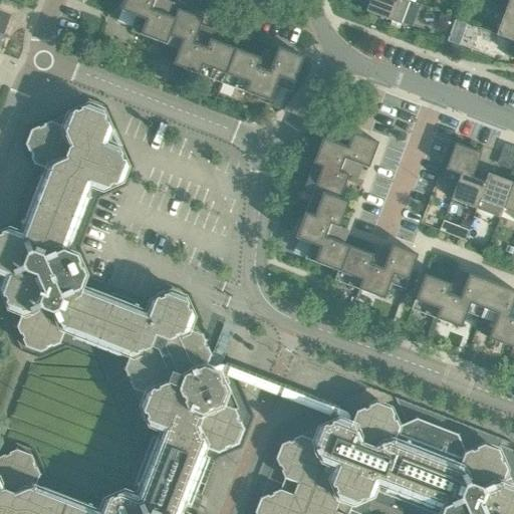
[(173,19),(151,10),(154,0),(161,0),(165,1),(164,0),(124,0),(120,12),(136,17),(131,32),(164,44),(173,19)]
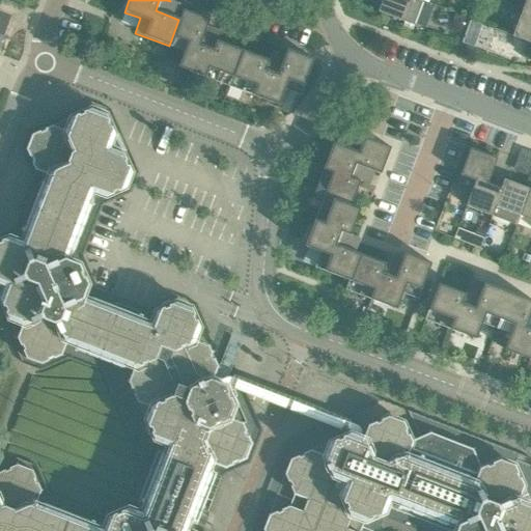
[(403,22),(412,0),(382,0),(378,12),(403,22)]
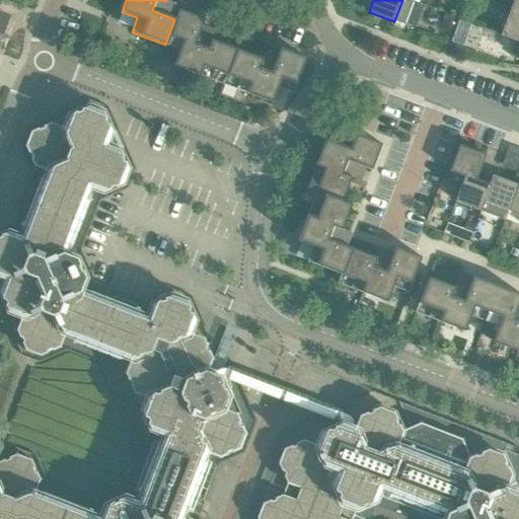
[(518,14),(518,0),(513,0),(510,11),(518,14)]
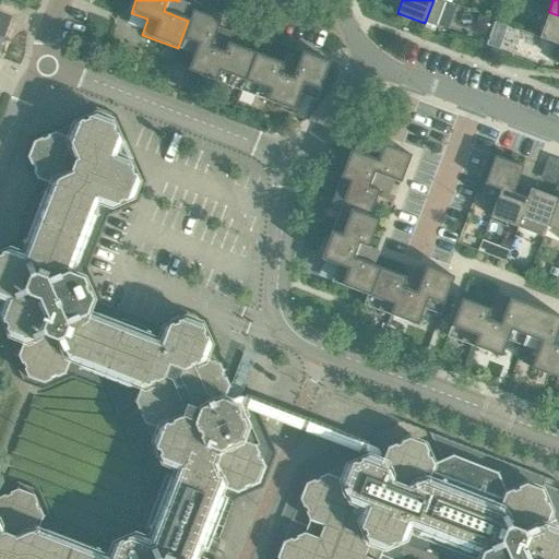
[(240,91),(254,54),(227,43),(224,52),(210,48),(219,22),(192,11),(188,21),(178,48),(193,55),(188,71),(240,91)]
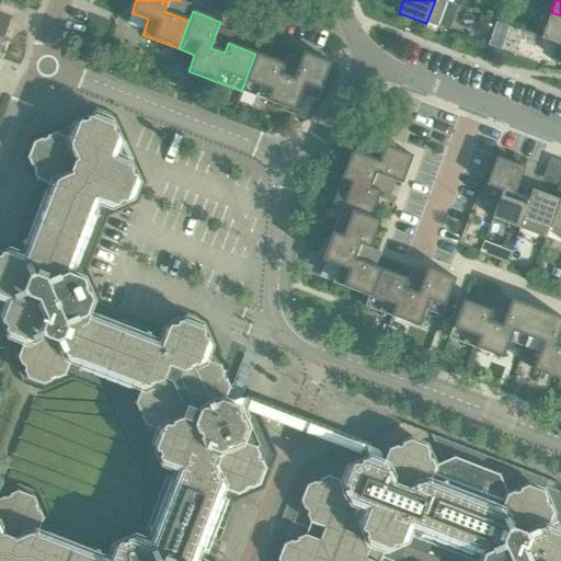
[(560,15),(551,12),(540,38),(558,45),(560,46),(560,15)]
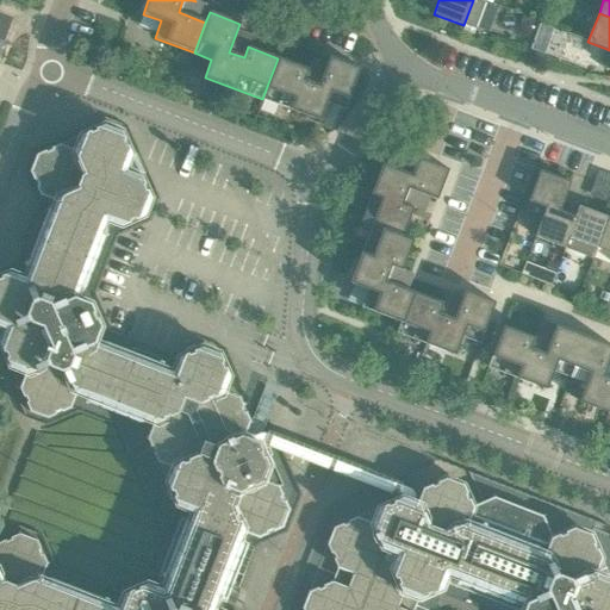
[(609,70),(609,50),(607,49),(599,67),(609,70)]
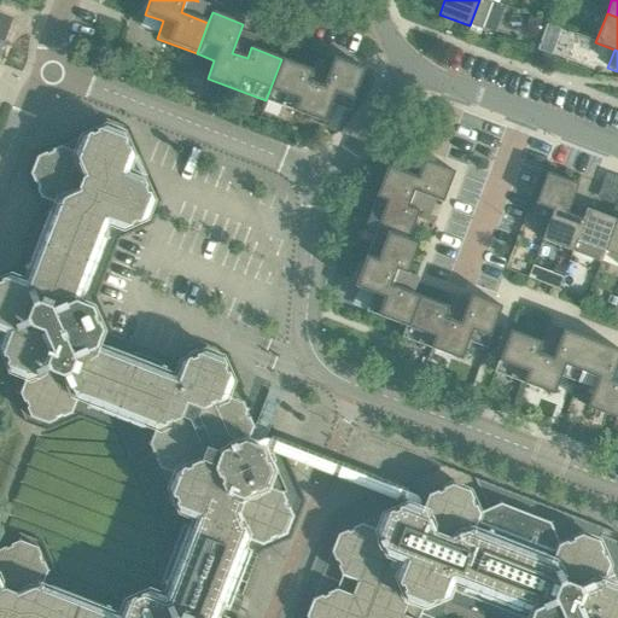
[(349,111),(357,88),(365,70),(333,58),(322,87),(308,81),(312,70),(281,59),(266,100),(325,123),(331,105),(349,111)]
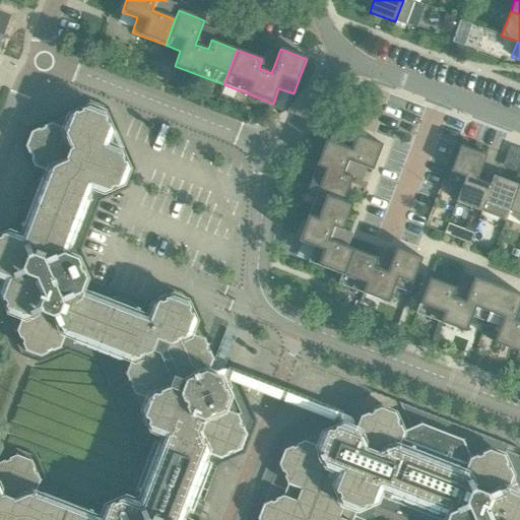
[(211,360),(203,339),(190,334),(195,322),(192,314),(186,302),(172,297),(152,305),(147,317),(139,315),(140,311),(90,291),(89,296),(81,293),(86,279),(77,259),(64,254),(68,246),(71,247),(90,198),(86,196),(90,188),(104,193),(123,185),(128,170),(104,113),(88,107),(31,132),(25,146),(35,167),(48,172),(44,180),(41,179),(21,228),(24,230),(21,238),(8,233),(0,236),(0,294),(25,351),(40,356),(59,348),(64,335),(73,338),(71,341),(121,361),(122,358),(131,361),(126,374),(134,393),(147,398),(142,411),(151,432),(164,437),(160,445),(154,442),(135,492),(141,495),(138,503),(125,498),(106,506),(101,519),(91,516),(93,513),(44,494),(43,497),(35,494),(40,480),(30,461),(16,455),(0,462),(0,519),(183,519),(181,519),(184,511),(191,514),(210,464),(203,461),(206,453),(219,458),(240,449),(245,435),(237,415),(223,410),(229,396),(219,378),(218,378),(209,374),(214,361),(211,360)]
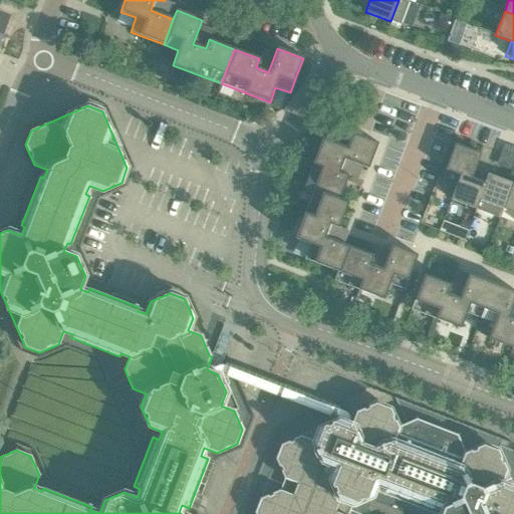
[(338,172),(343,160),(367,169),(377,143),(343,130),(337,145),(322,139),(303,188),(312,192),(312,191),(338,200),(338,199),(347,176),(338,172)]
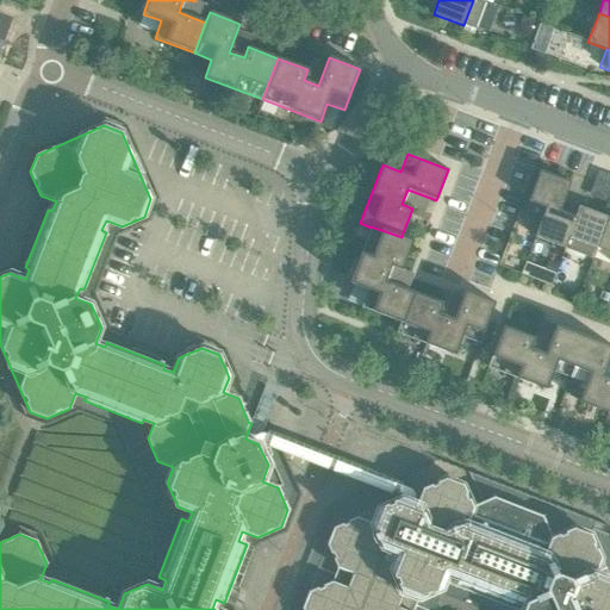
[(559,211),(571,182),(540,172),(524,212),(541,219),(546,206),(559,211)]
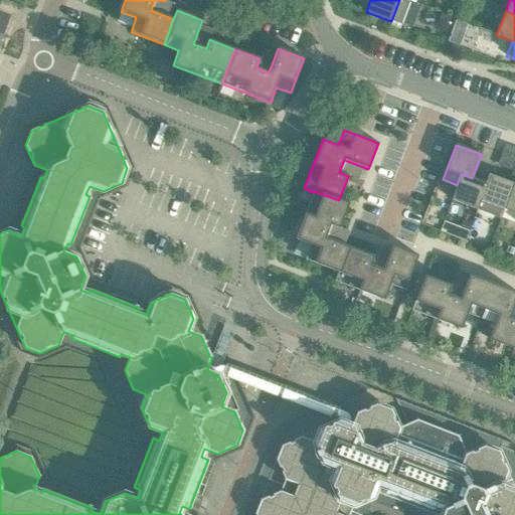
[(508,158),(512,156),(514,149),(505,145),(501,155),(508,158)]
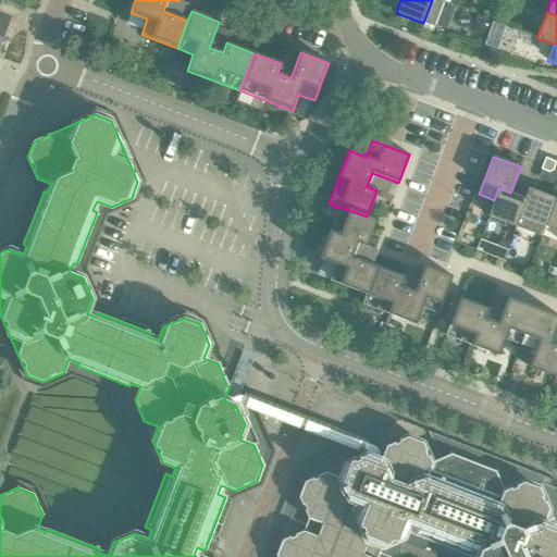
[(524,198),(510,193),(498,188),(494,200),(489,217),(516,227),(519,218),(518,217),(525,199),(524,198)]
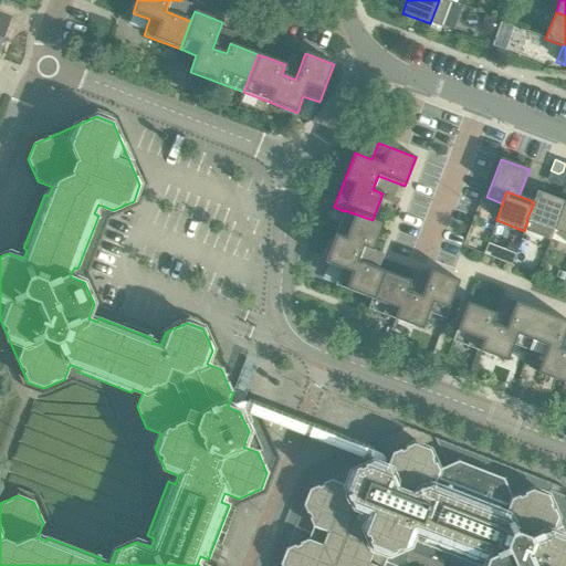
[(553,230),(564,202),(536,191),(533,201),(534,202),(526,220),(527,221),(553,230)]
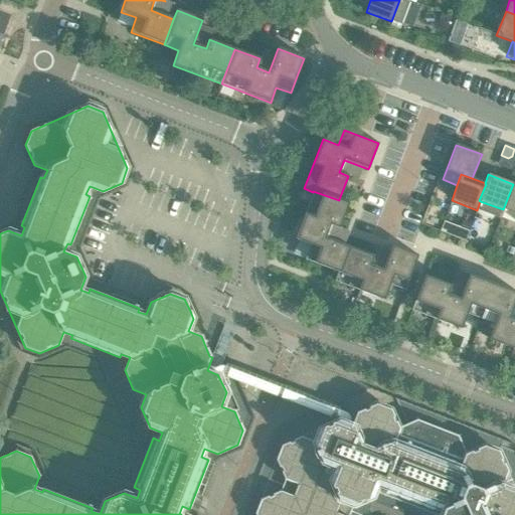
[(514,184),(513,184),(503,209),(514,213),(514,184)]
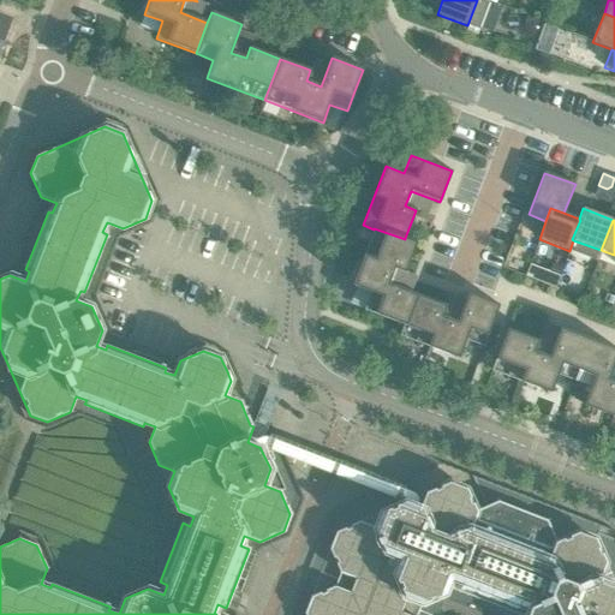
[(388,285),(394,269),(405,273),(416,243),(405,238),(405,239),(374,228),(374,230),(352,286),(371,293),(364,310),(404,326),(416,294),(388,285)]
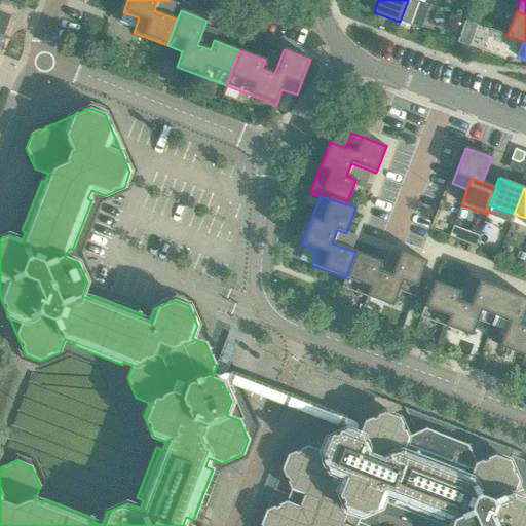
[(413,297),(420,278),(426,261),(401,251),(390,275),(378,271),(381,262),(355,252),(345,278),(342,288),(392,306),(399,291),(413,297)]
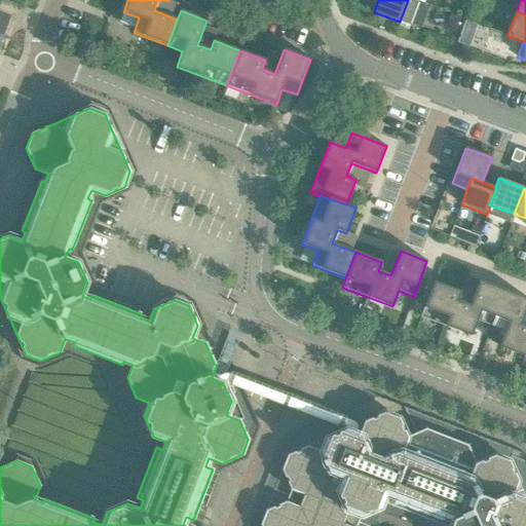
[(491,326),(504,290),(479,280),(470,305),(456,301),(460,292),(434,282),(420,316),(471,336),(477,321),(491,326)]
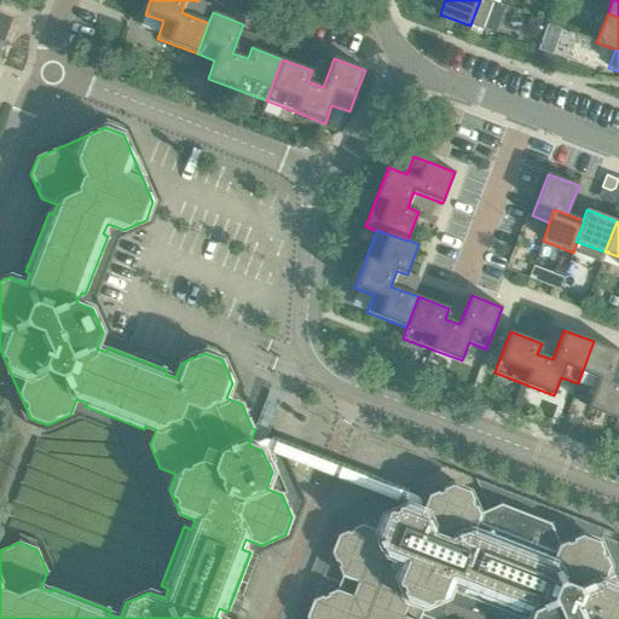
[(618,420),(618,385),(612,382),(618,363),(618,351),(594,341),(578,383),(594,389),(586,408),(618,420)]
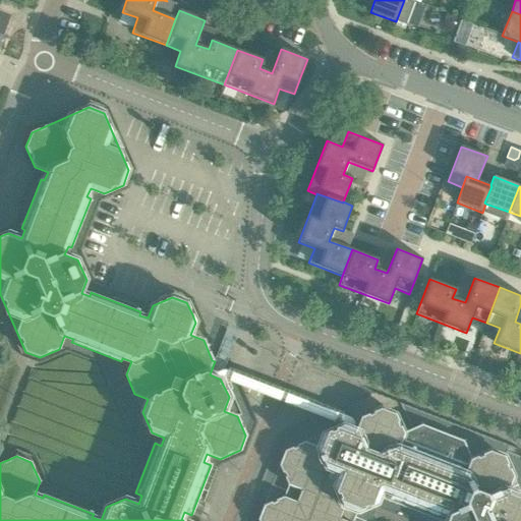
[(520,520),(520,496),(504,457),(489,451),(471,459),(463,441),(421,424),(403,433),(395,414),(381,409),(360,418),(355,430),(342,425),(285,451),(257,520),(520,520)]
